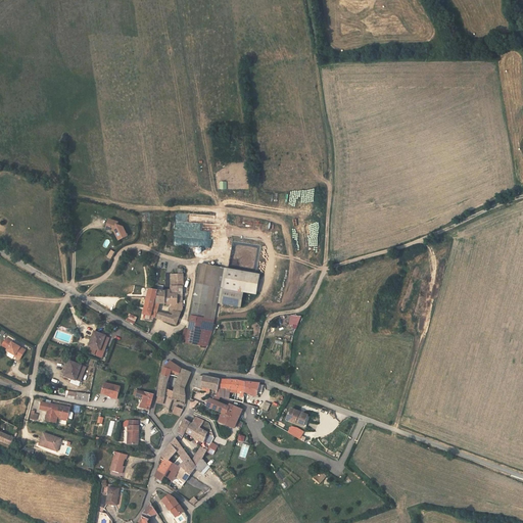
[(115,233),(120,240),(128,236),(124,227),(117,225),(119,223),(109,220),(107,226),(110,227),(109,229),(114,231),(115,233)]
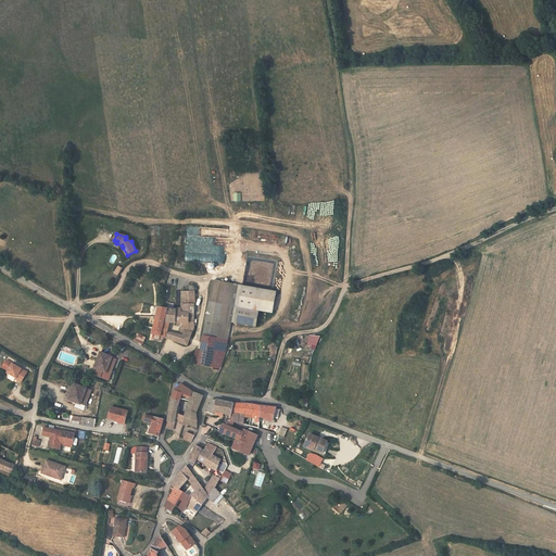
[(127,255),(123,248),(118,250),(123,260),(128,257),(127,255)]
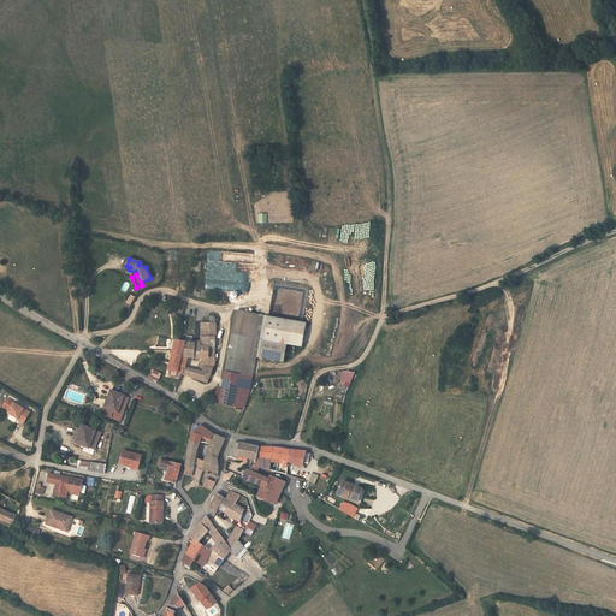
[(223,388),(246,391),(253,356),(284,362),(288,344),(302,347),(306,324),(260,315),(236,311),(223,388)]
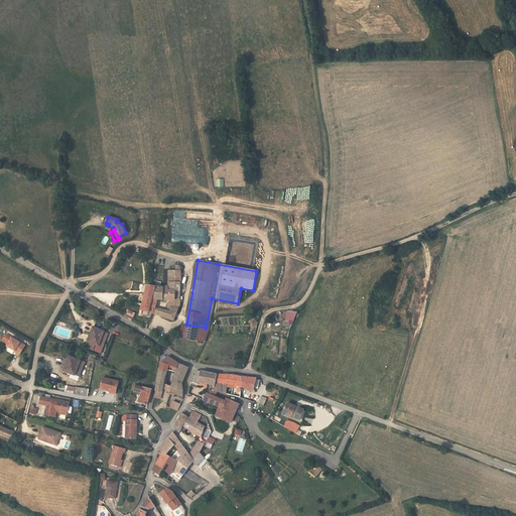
[(168,270),(168,282),(180,283),(181,283),(181,270),(168,270)]
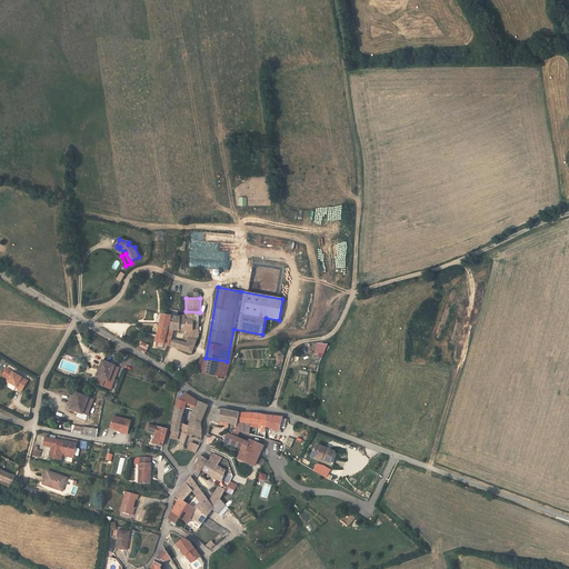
[(186,311),(186,316),(186,320),(192,320),(191,330),(199,330),(199,329),(199,312),(186,311)]
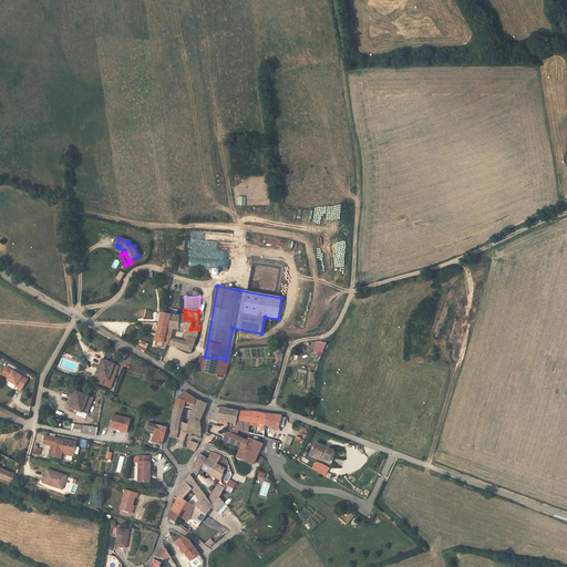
[(171,315),(162,313),(155,341),(164,343),(169,344),(171,338),(173,329),(187,329),(191,329),(192,319),(185,319),(185,315),(179,315),(179,316),(176,316),(171,315)]
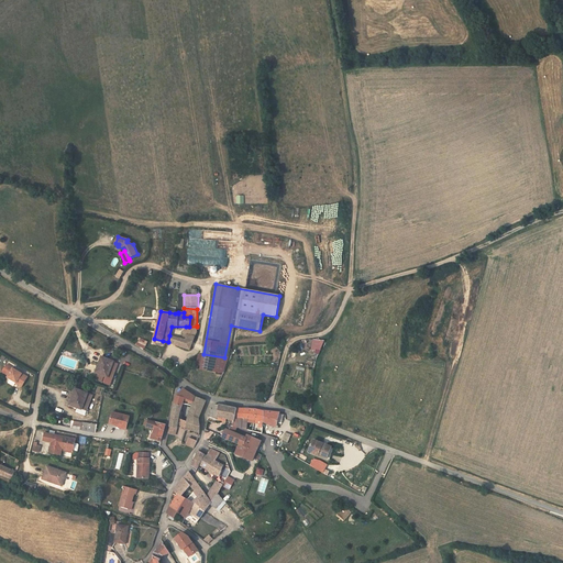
[(183,340),(192,342),(197,332),(197,327),(189,327),(186,327),(183,340)]
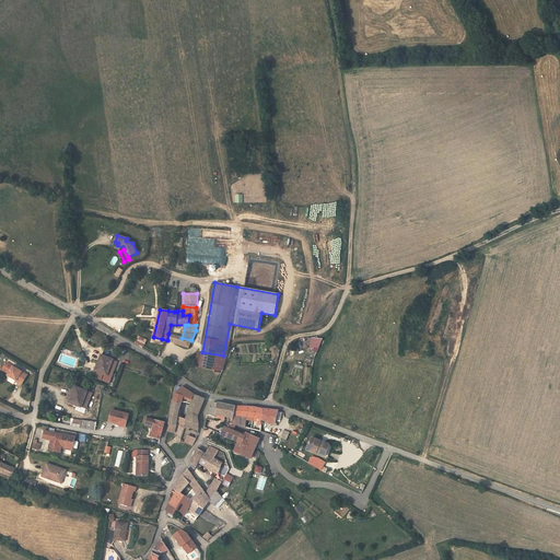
[(182,338),(168,334),(167,340),(189,348),(191,340),(182,338)]
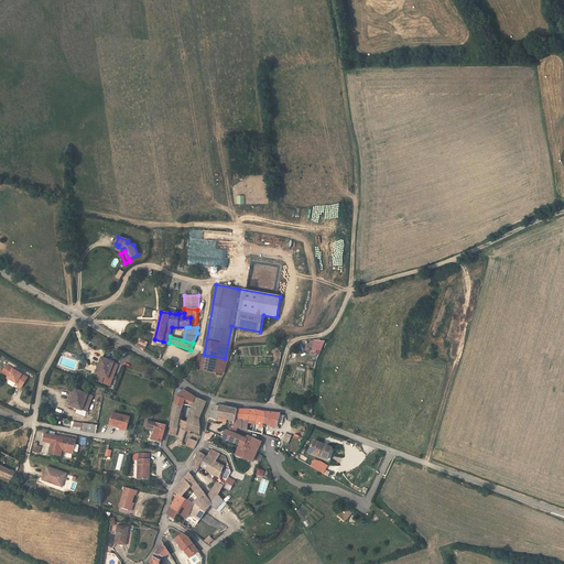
[(144,349),(149,342),(139,337),(136,345),(144,349)]
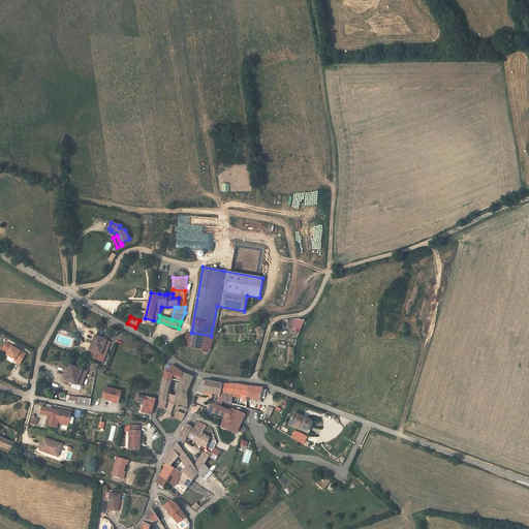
[(302,329),(305,320),(299,319),(296,325),(298,327),(302,329)]
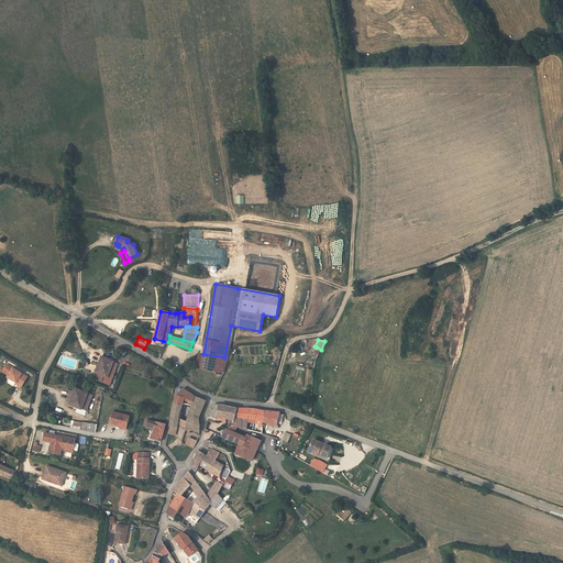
[(224,357),(203,354),(202,356),(201,367),(200,370),(222,374),(224,357)]
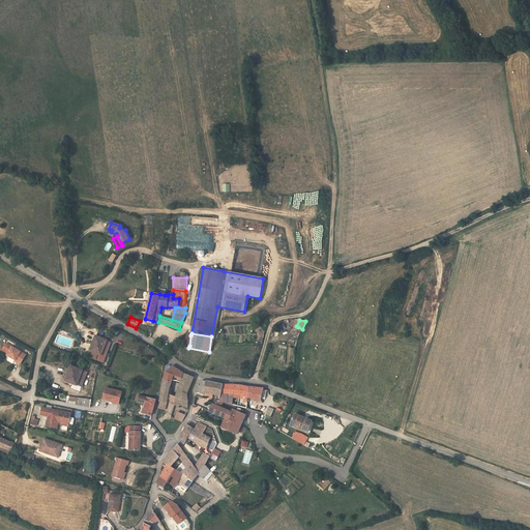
[(106,357),(111,344),(109,343),(107,342),(107,341),(96,336),(93,346),(92,346),(90,351),(91,351),(98,354),(106,357)]
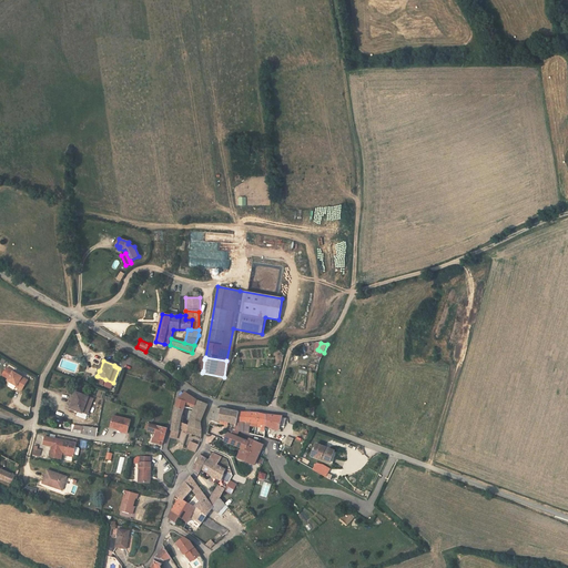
[(7,368),(2,375),(10,379),(9,382),(10,382),(16,386),(17,386),(18,386),(19,387),(18,388),(22,391),(28,381),(7,368)]
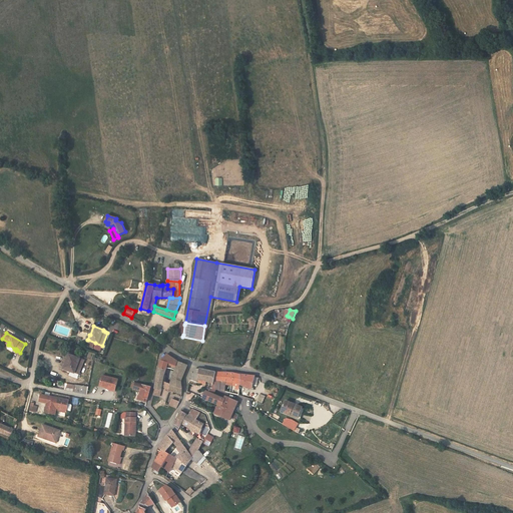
[(65,364),(63,369),(70,371),(78,375),(84,360),(69,355),(66,364),(65,364)]
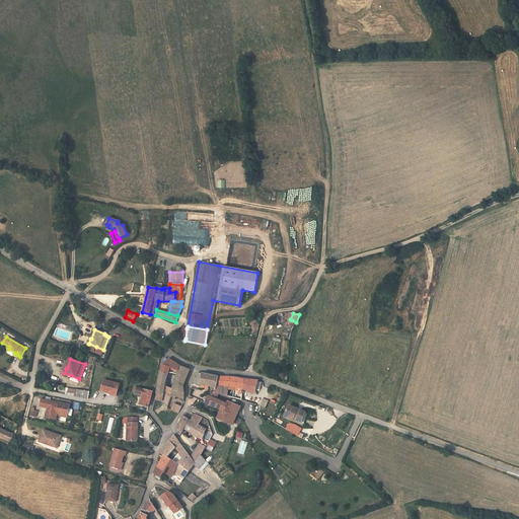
[(168,372),(176,374),(180,366),(179,366),(169,359),(163,365),(161,372),(168,374),(168,372)]
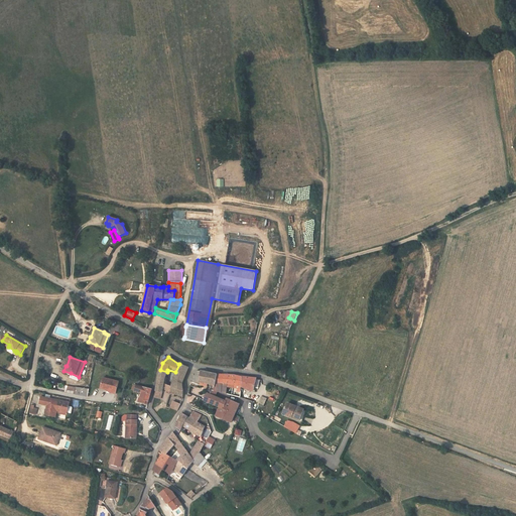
[(179,364),(175,372),(173,381),(172,385),(166,381),(165,380),(165,378),(166,375),(167,372),(160,370),(158,377),(156,391),(159,391),(162,392),(163,392),(164,390),(172,392),(173,393),(177,395),(182,396),(183,394),(183,390),(183,389),(182,389),(182,383),(188,368),(179,364)]
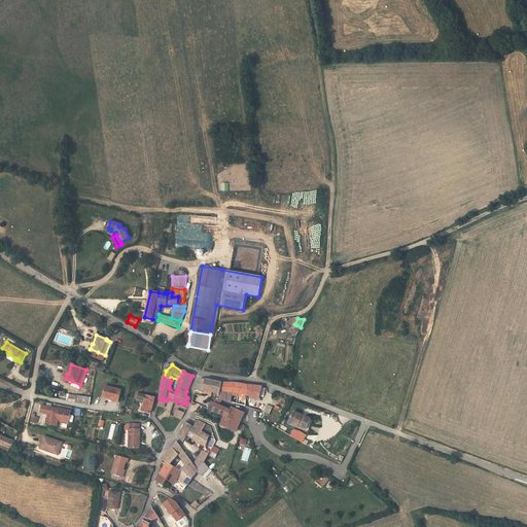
[(196,388),(195,390),(203,392),(213,394),(213,392),(219,393),(222,383),(206,379),(203,379),(201,379),(200,380),(198,381),(196,388)]
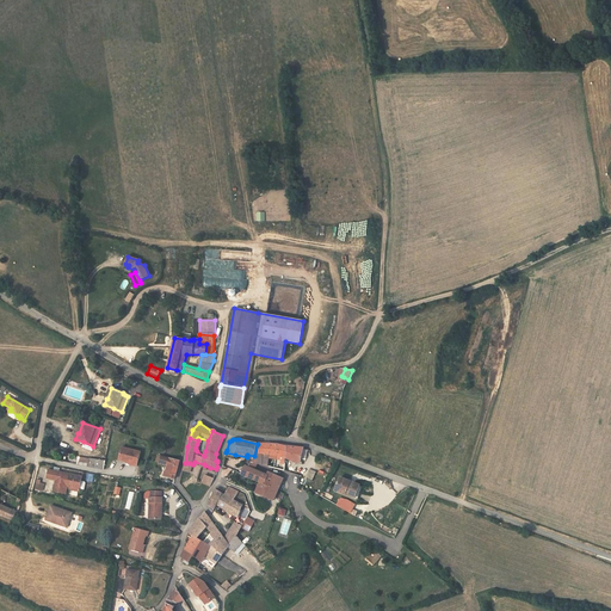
[(285,461),(287,458),(288,446),(279,445),(278,444),(271,444),(270,444),(258,444),(254,456),(253,463),(257,464),(267,467),(269,457),(285,461)]
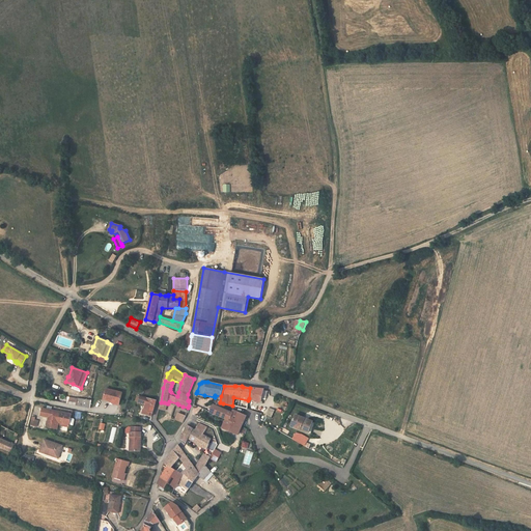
[(263,390),(250,388),(249,398),(260,402),(261,397),(263,390)]
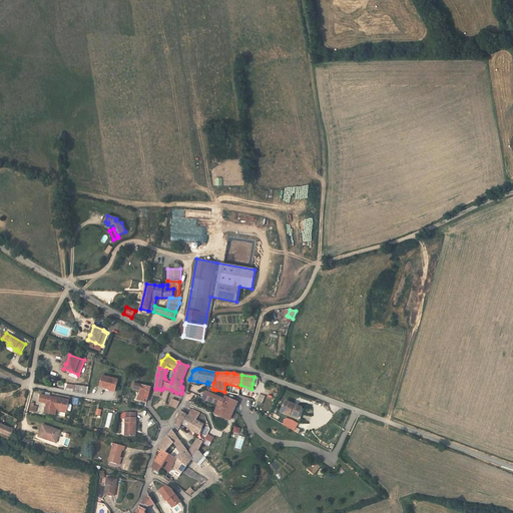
[(100,386),(109,389),(109,387),(116,389),(118,380),(102,376),(100,386)]
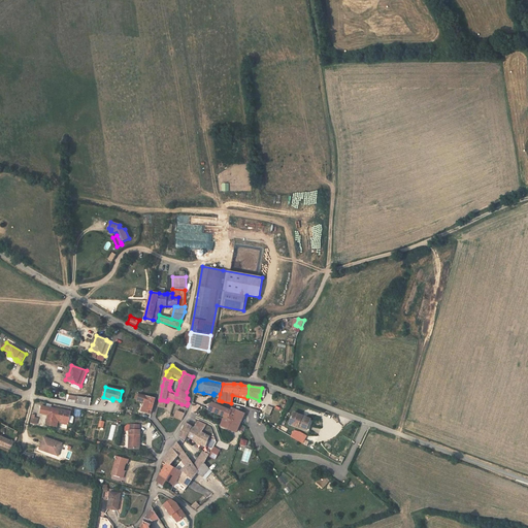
[(146,396),(139,394),(137,400),(145,402),(143,406),(142,411),(151,414),(155,398),(147,396),(146,396)]
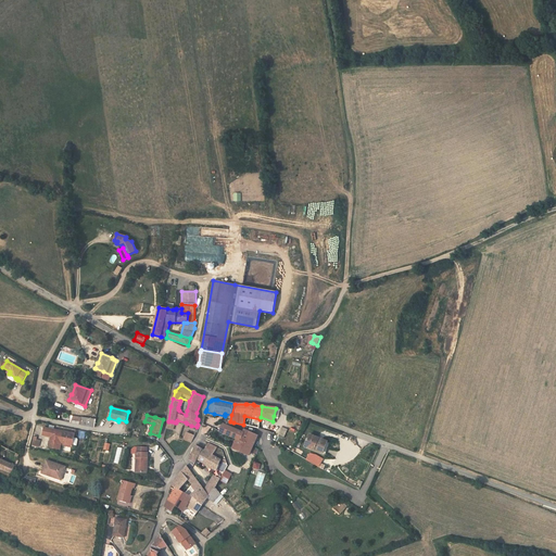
[(72,422),(90,427),(92,419),(73,416),(72,422)]
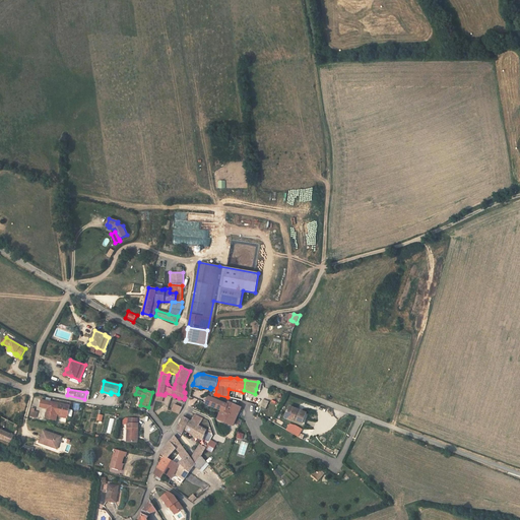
[(212,397),(208,396),(205,403),(221,410),(237,417),(242,407),(228,401),(226,402),(225,402),(224,403),(216,399),(212,397)]
